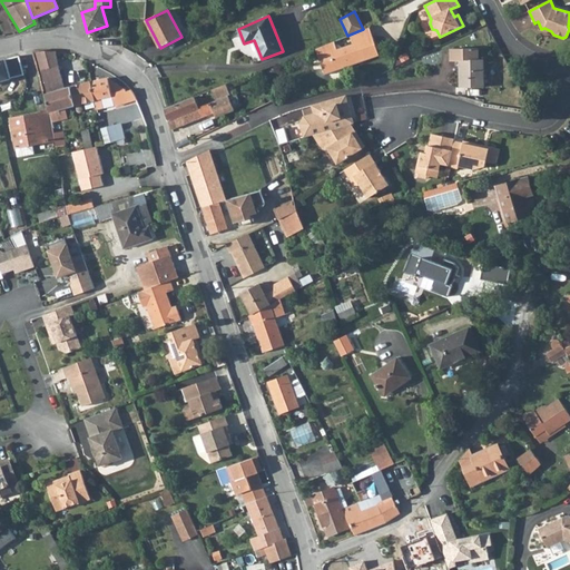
[(363,29),(350,35),(352,43),(372,37),(370,27),(363,29)]
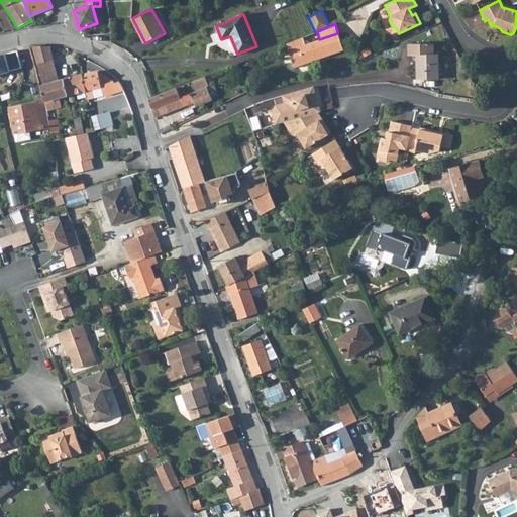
[(305,44),(303,37),(286,43),(294,68),(343,50),(337,33),(319,39),(305,44)]
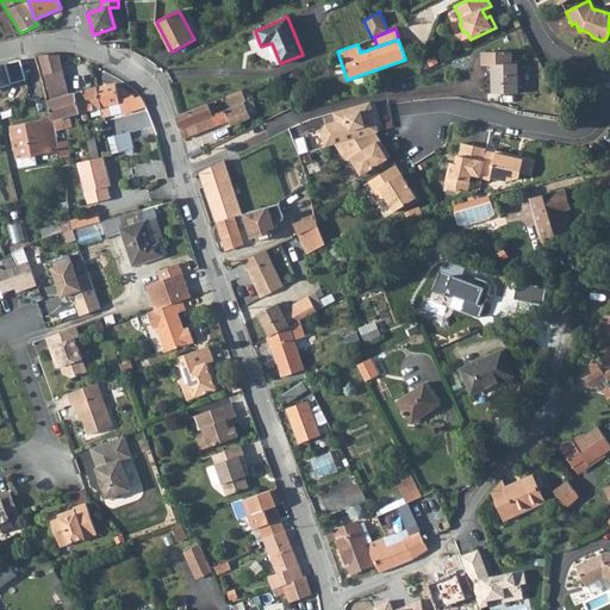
[(511,53),(483,54),(484,67),(492,67),(493,95),(518,94),(517,64),(511,64),(511,53)]
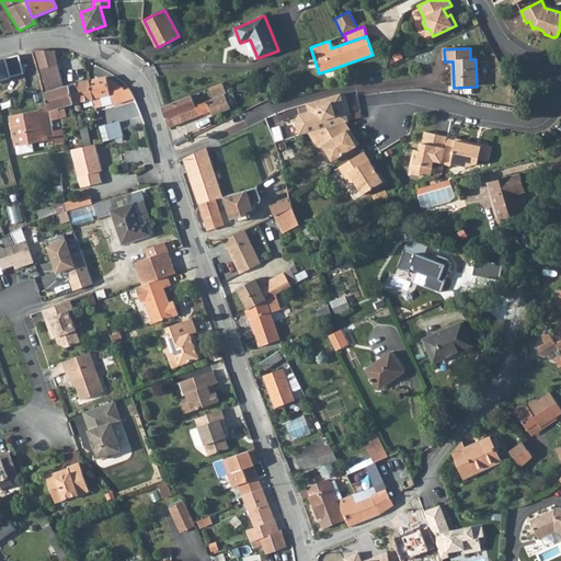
[(54,50),(35,50),(39,64),(58,67),(54,50)]
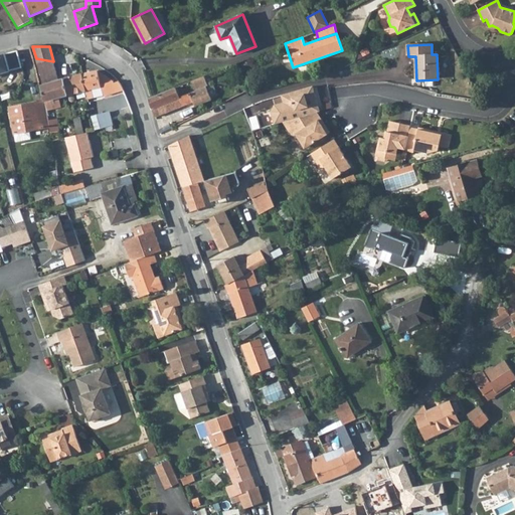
[(4,53),(0,54),(0,73),(10,70),(4,53)]
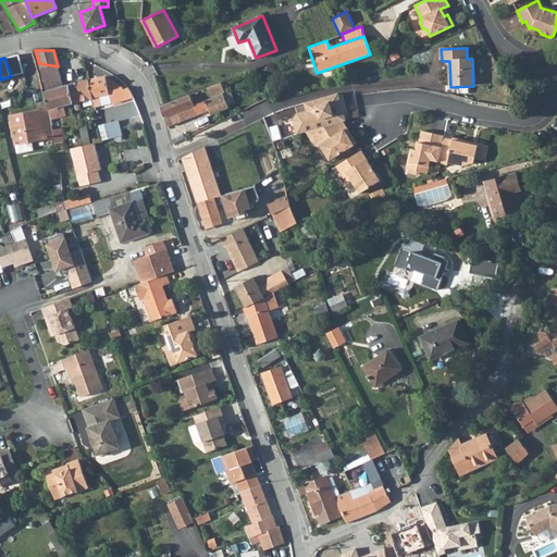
[(58,66),(39,63),(47,93),(63,87),(58,66)]
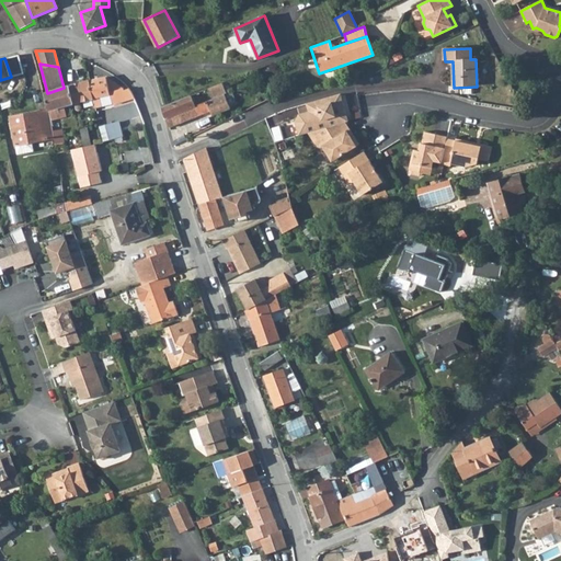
[(128,101),(124,89),(111,92),(106,78),(89,80),(93,100),(95,104),(109,101),(110,105),(128,101)]
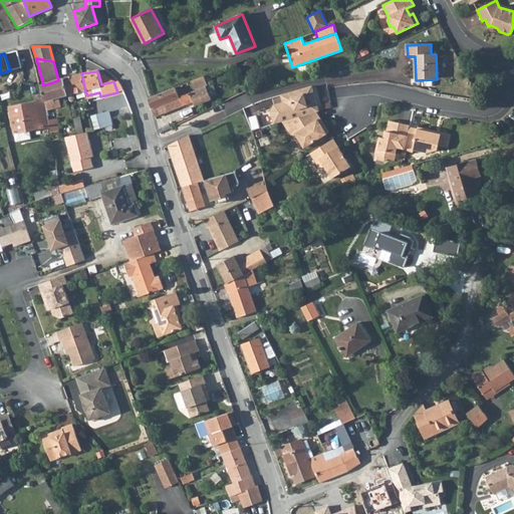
[(81,73),(64,78),(68,95),(85,91),(81,73)]
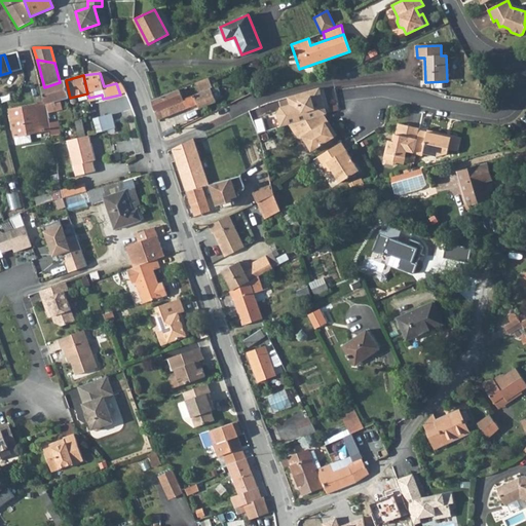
[(183,100),(155,110),(158,120),(197,105),(199,109),(216,103),(211,88),(213,88),(209,78),(195,83),(199,94),(194,96),(187,98),(183,100)]
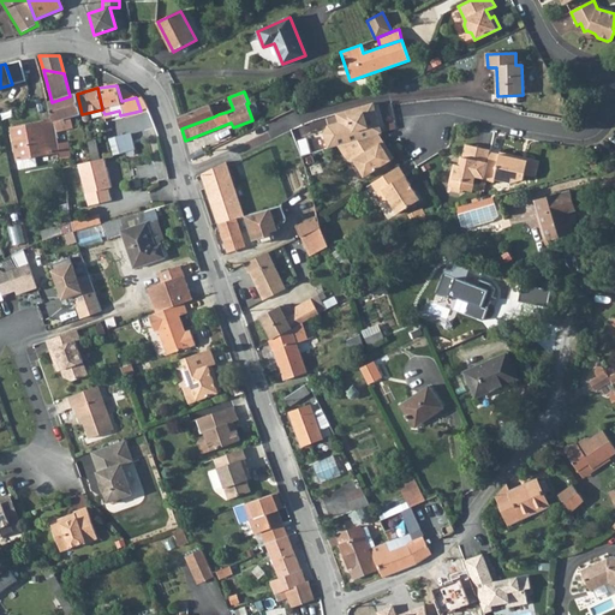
[(52,102),(49,103),(54,120),(55,131),(71,129),(70,117),(82,114),(77,94),(70,96),(52,102)]
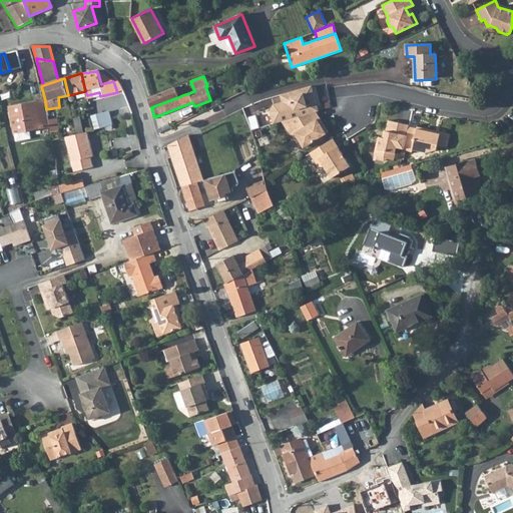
[(272,111),(276,124),(282,122),(316,112),(321,110),(314,85),(283,95),(285,102),(283,105),(274,108),(272,111)]
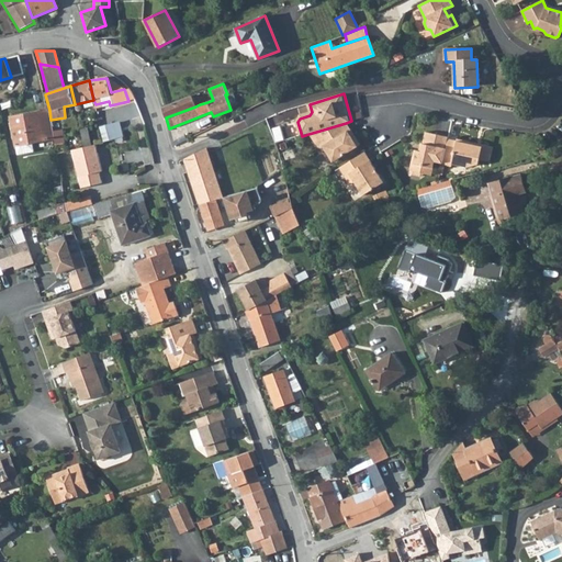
[(191,96),(164,108),(166,117),(195,107),(191,96)]
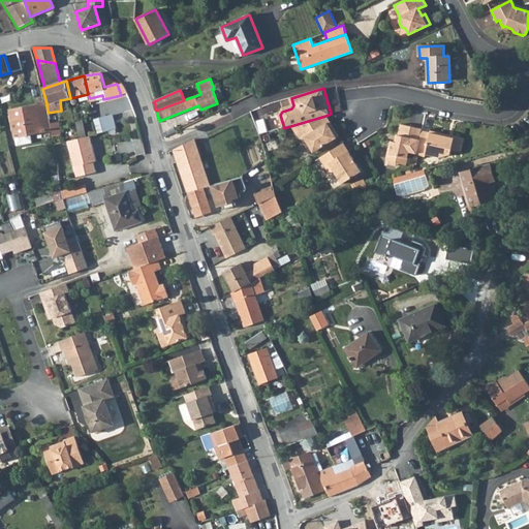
[(48,113),(47,103),(11,110),(17,144),(32,141),(32,134),(51,130),(48,113)]
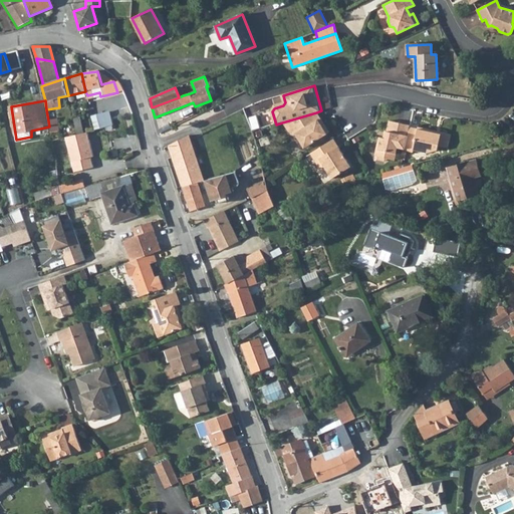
[(108,110),(93,114),(96,130),(112,125),(108,110)]
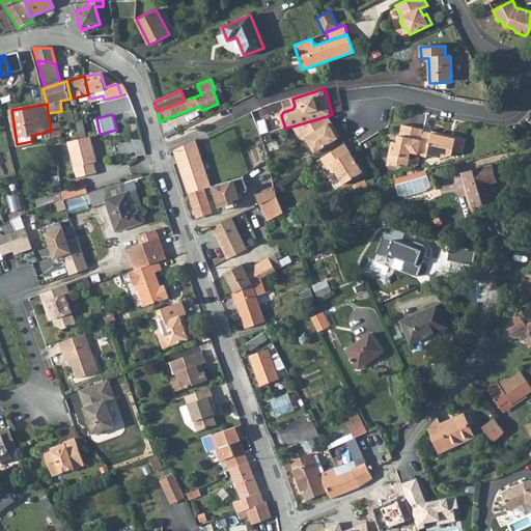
[(332,122),(327,116),(291,127),(300,139),(304,140),(306,139),(313,150),(317,151),(341,137),(336,129),(333,129),(332,129),(329,124),(332,122)]
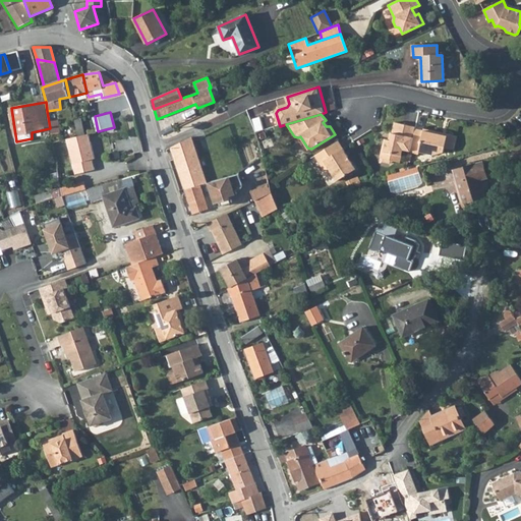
[(416,128),(416,126),(395,121),(393,132),(392,139),(390,139),(386,138),(382,158),(384,161),(391,163),(395,161),(401,162),(404,149),(411,151),(416,128)]
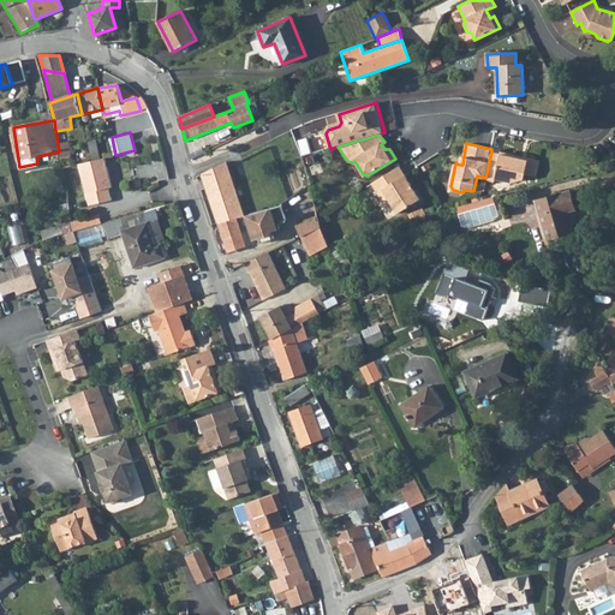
[(485,178),(485,179),(495,180),(496,178),(512,181),(525,178),(526,173),(535,175),(537,174),(541,160),(529,156),(529,159),(518,156),(518,154),(501,150),(501,153),(491,151),(485,178)]
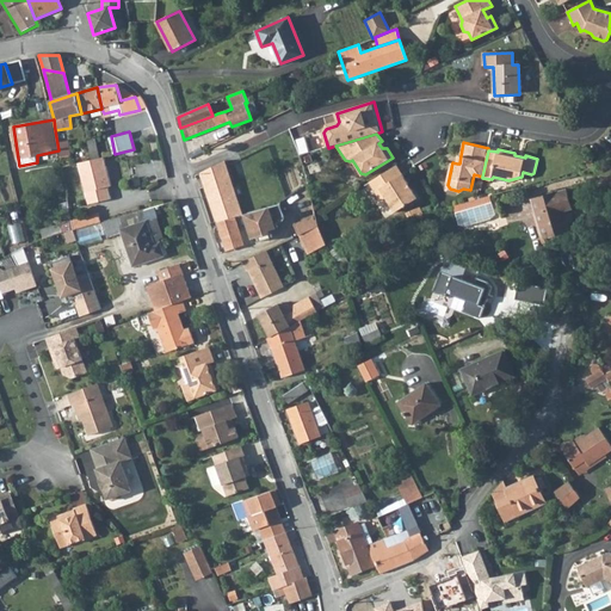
[(203,152),(189,158),(191,165),(205,158),(203,152)]
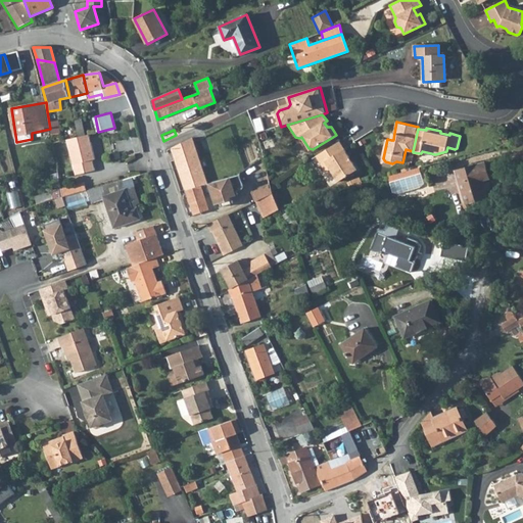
[(90,133),(80,136),(89,172),(96,170),(93,158),(97,157),(90,133)]
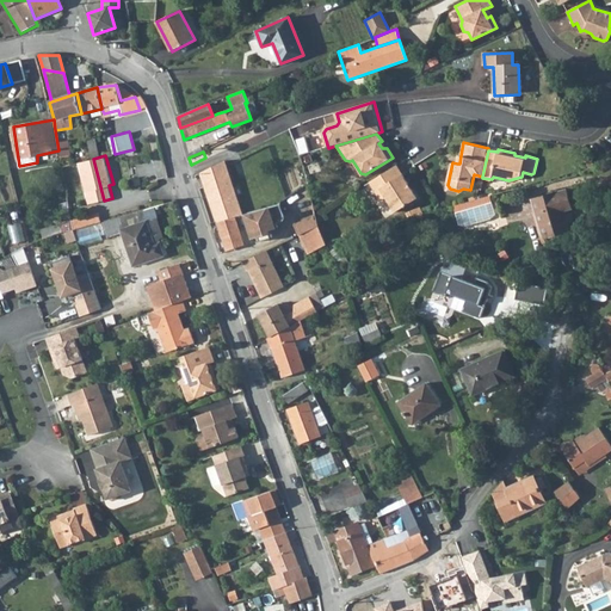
[(93,159),(80,162),(90,204),(104,201),(93,159)]
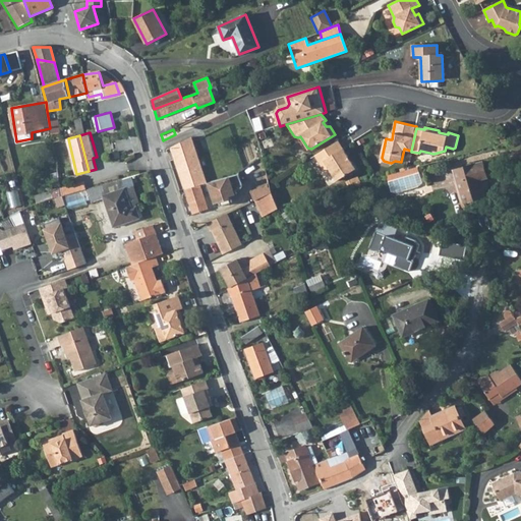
[(193,137),(180,143),(183,151),(196,147),(193,137)]
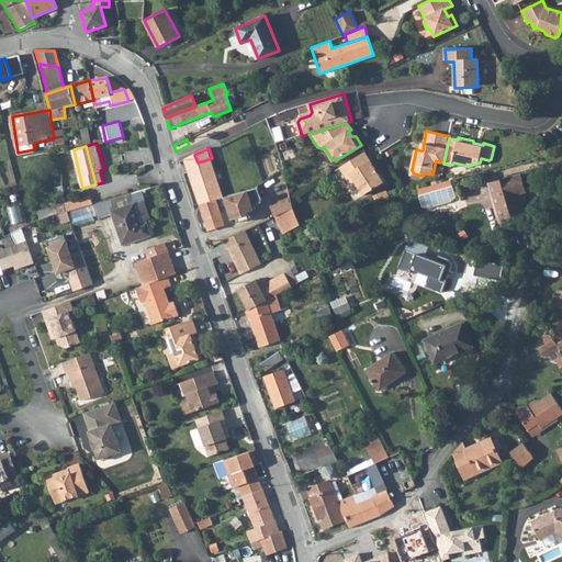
[(384,182),(366,152),(340,168),(351,184),(356,181),(364,195),(384,182)]
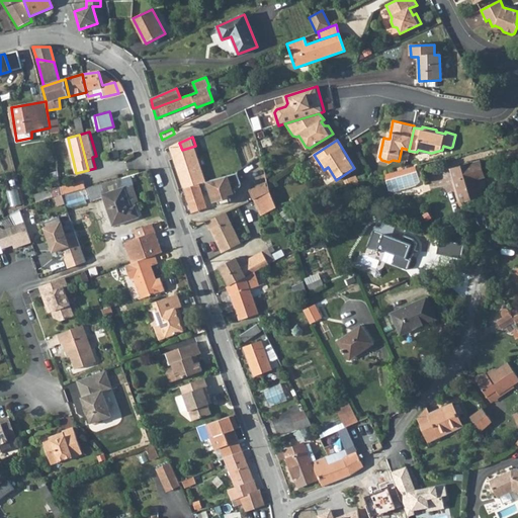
[(179,143),(172,147),(174,153),(182,150),(179,143)]
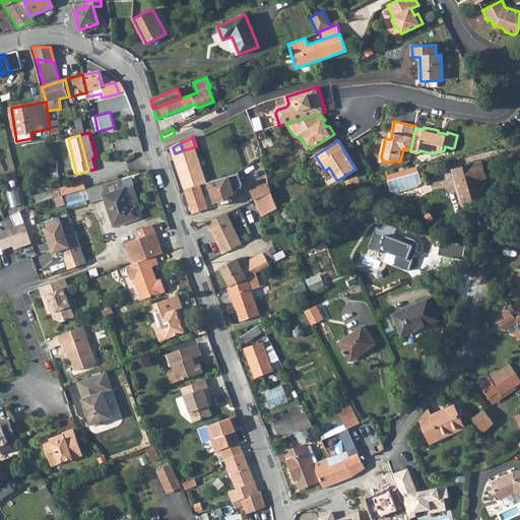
[(183,150),(175,153),(177,160),(198,155),(196,146),(183,150)]
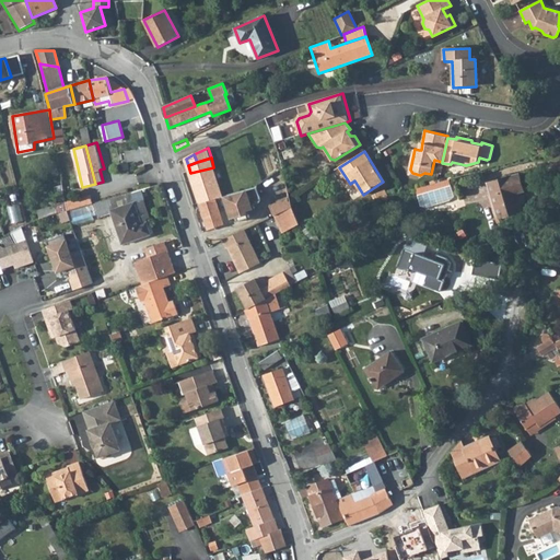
[(213,167),(190,173),(200,205),(217,199),(223,197),(213,167)]
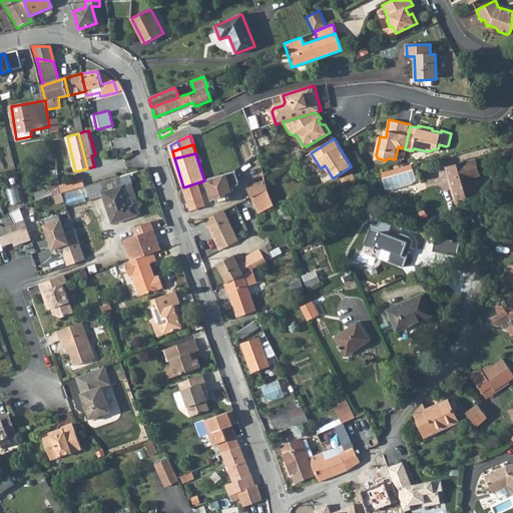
[(477,158),(449,167),(458,199),(479,193),(474,176),(482,173),(477,158)]
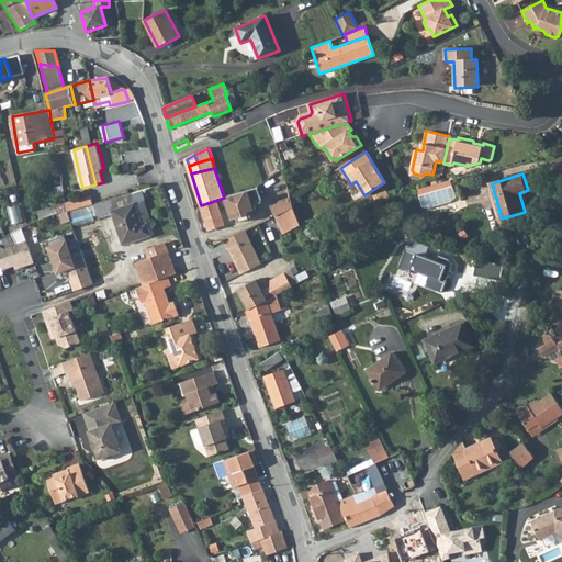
[(258,186),(225,198),(232,217),(237,215),(239,222),(254,217),(251,211),(257,209),(256,205),(260,203),(262,199),(258,186)]
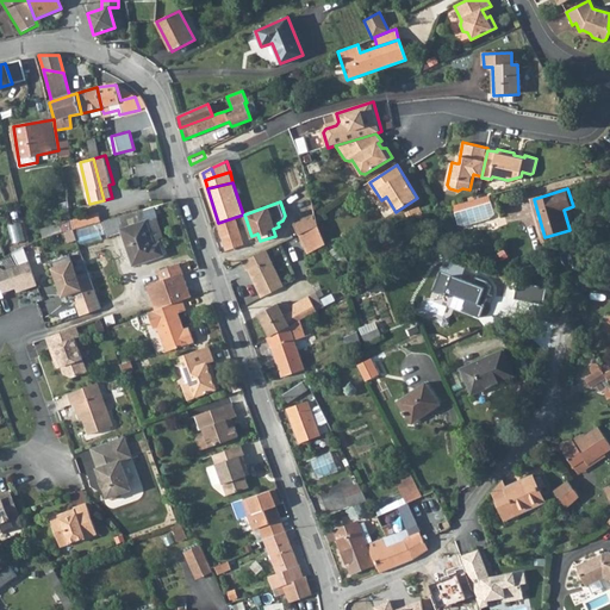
[(98,212),(72,218),(73,229),(92,224),(100,221),(98,212)]
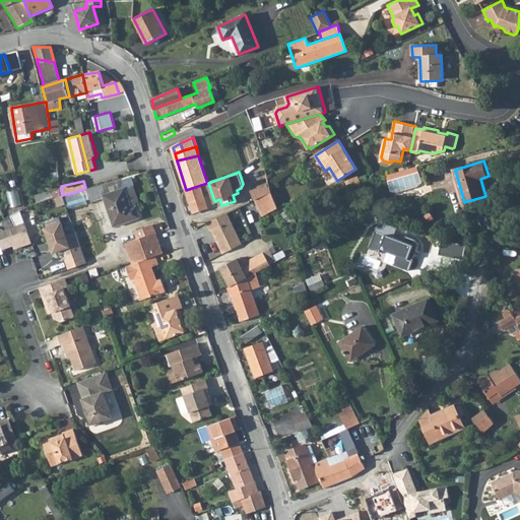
[(269,182),(251,191),(255,200),(272,193),(269,184),(269,182)]
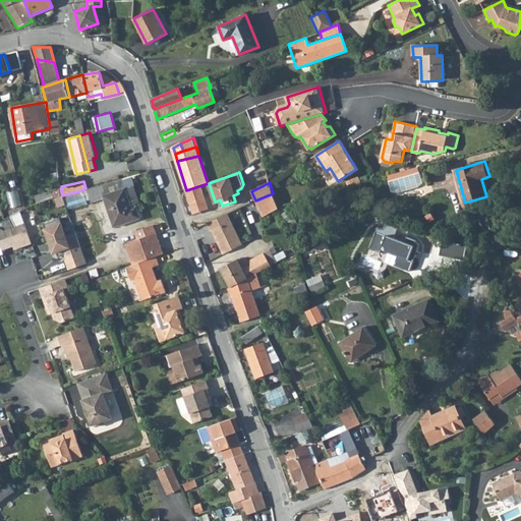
[(201,185),(186,190),(193,215),(209,210),(201,185)]
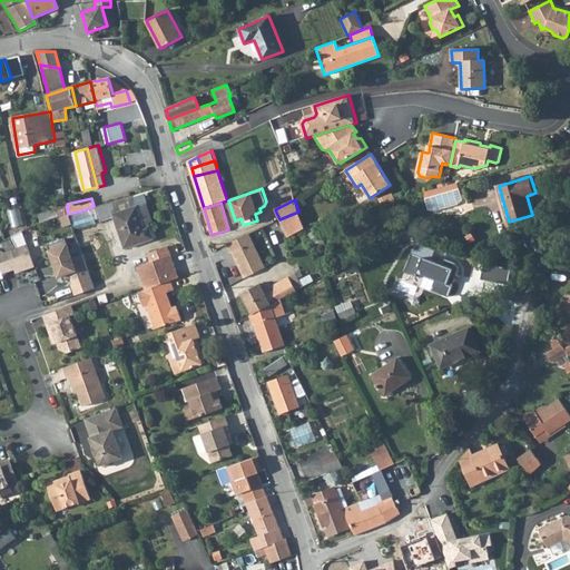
[(137,206),(114,214),(125,248),(154,238),(150,226),(145,228),(137,206)]
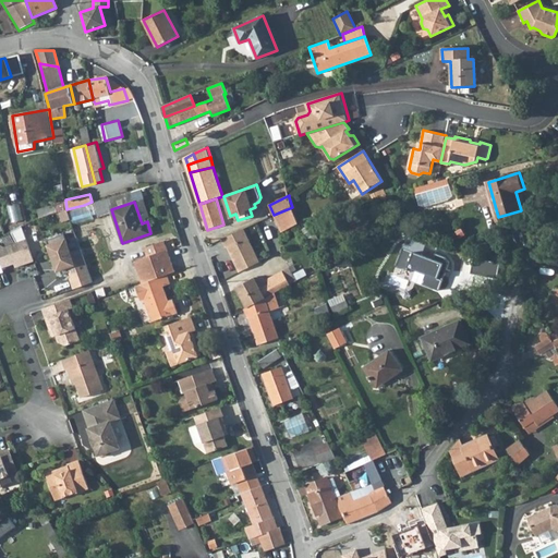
[(292,207),(274,215),(281,231),(299,223),(299,222),(292,207)]
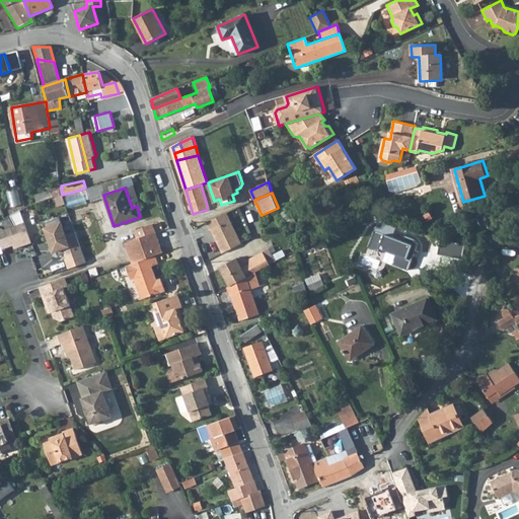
[(31,242),(20,211),(10,216),(14,225),(3,229),(0,227),(0,243),(2,249),(13,244),(14,248),(31,242)]
